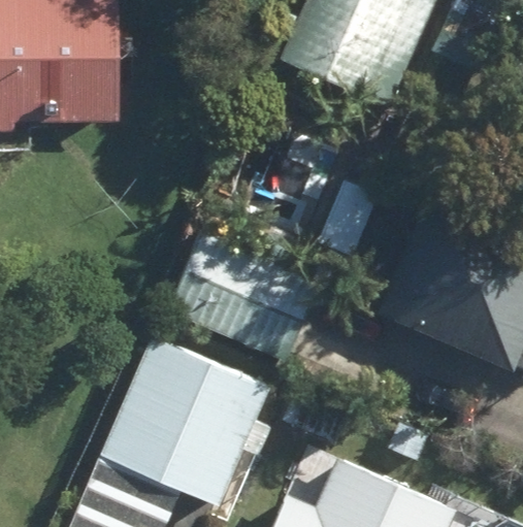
[(0,150),(106,151),(107,0),(0,0),(0,150)]
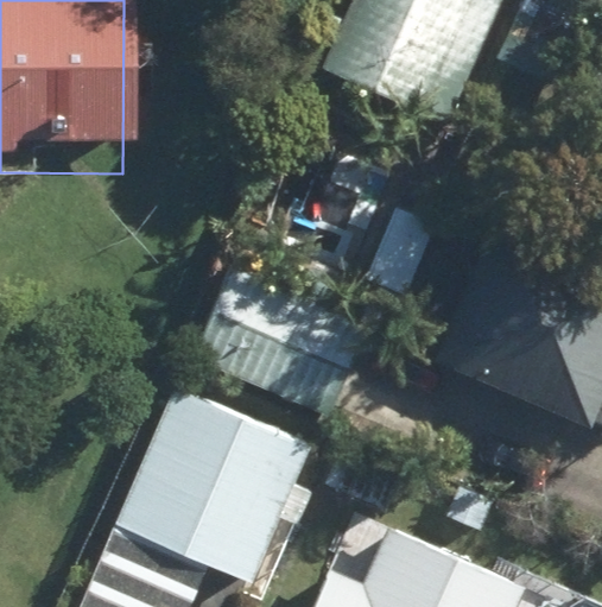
[(344,0),(317,62),(336,71),(445,119),(498,0),(344,0)]
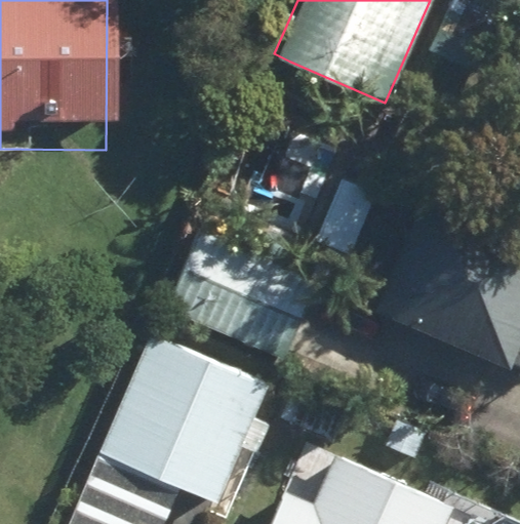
[(497,26),(461,6),(435,54),(471,74),(497,26)]
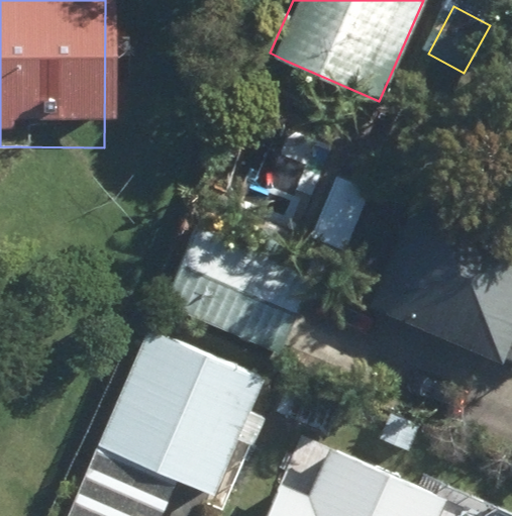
[(511,217),(418,180),(370,303),(511,359),(511,217)]
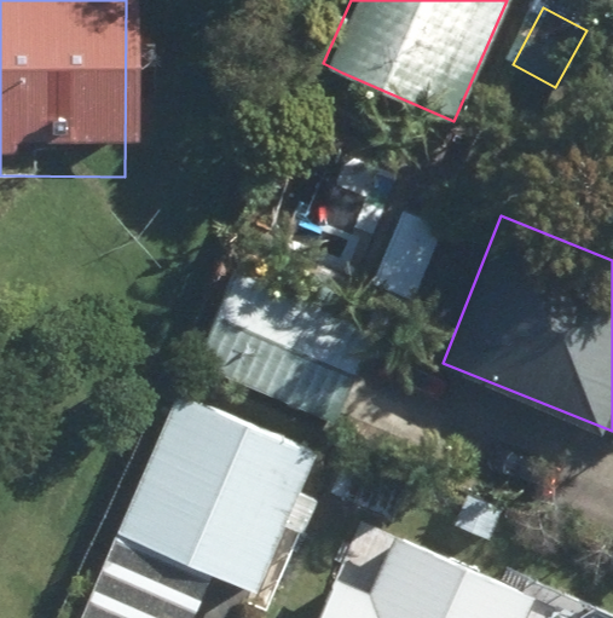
[(230,270),(189,361),(327,421),(366,330),(230,270)]
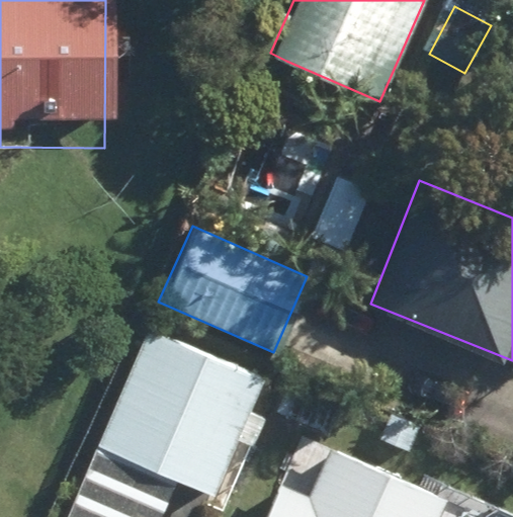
[(149,327),(98,446),(68,516),(190,516),(173,504),(182,482),(216,496),(266,376),(149,327)]
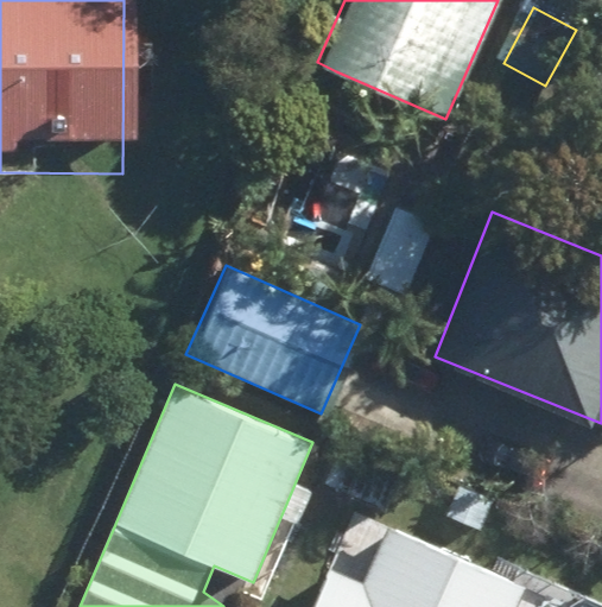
[(483,569),(385,523),(365,564),(337,551),(311,606),(601,606),(601,605),(490,552),(483,569)]
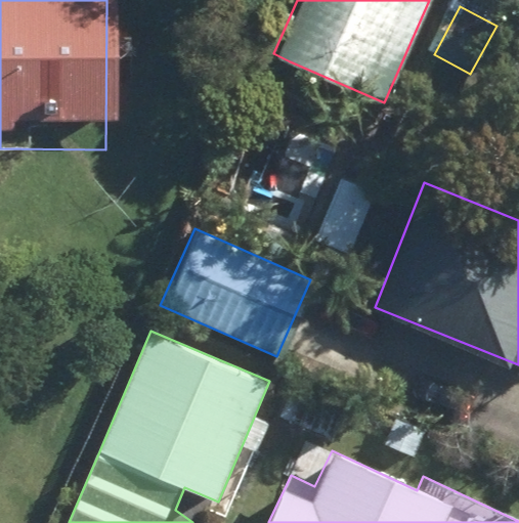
All buildings are outlined.
